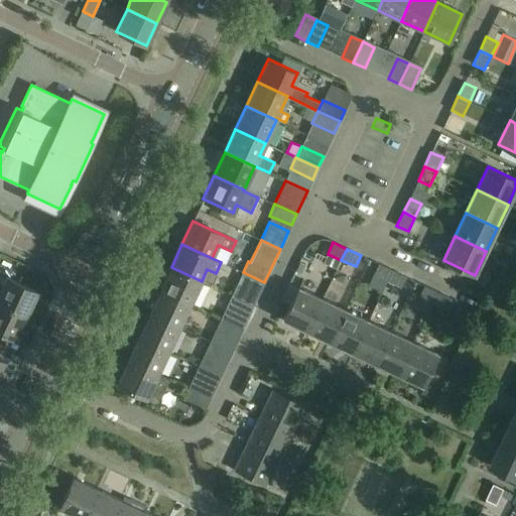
[(387,281),(392,270),(379,263),(373,275),(387,281)]
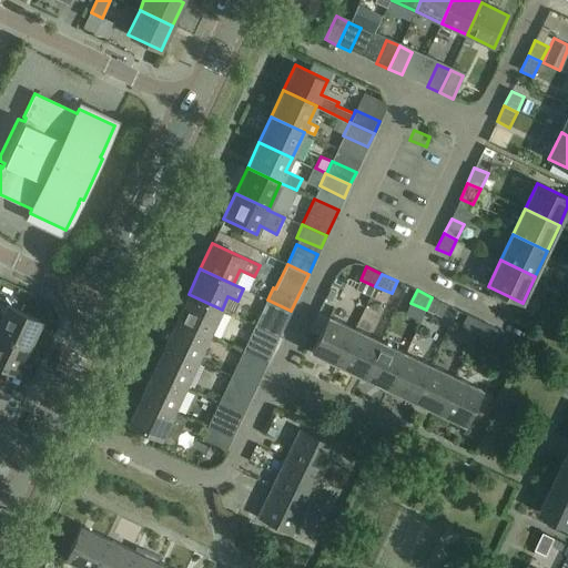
[(222,310),(189,294),(176,320),(210,335),(222,310)]
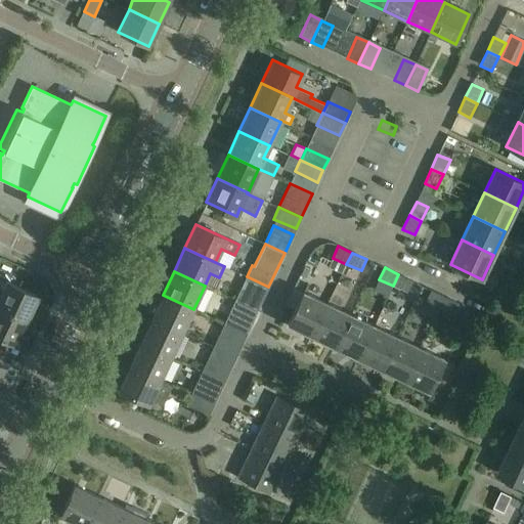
[(398,274),(393,286),(407,293),(412,281),(398,274)]
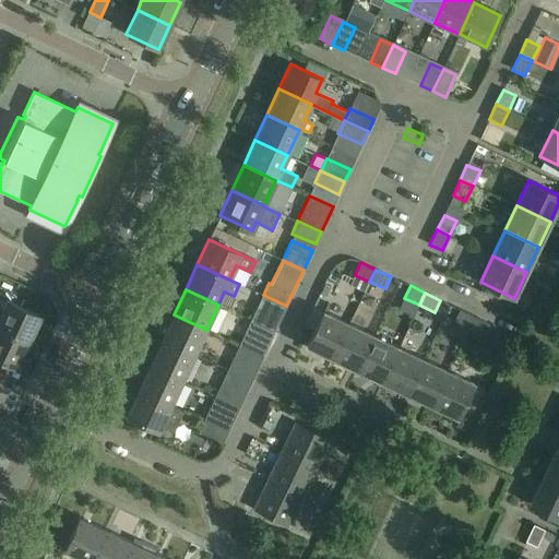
[(0,314),(0,329),(27,342),(39,316),(7,300),(0,314)]
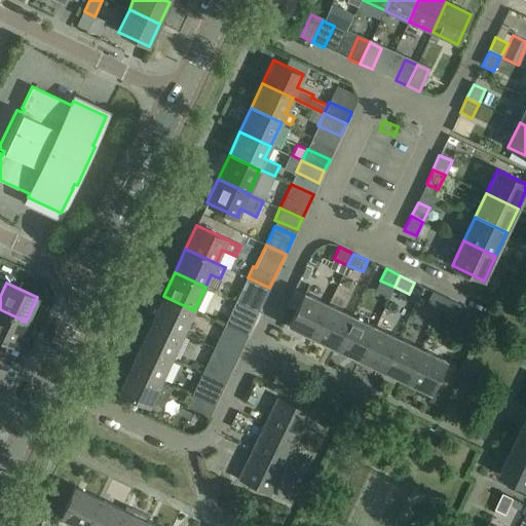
[(241,289),(236,301),(259,311),(264,299),(241,289)]
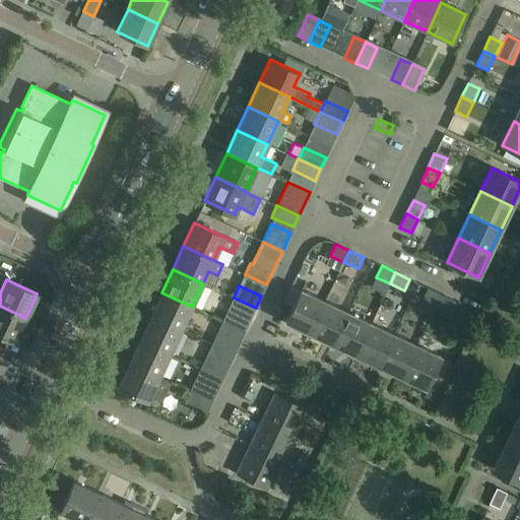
[(437,306),(442,295),(428,287),(423,300),(437,306)]
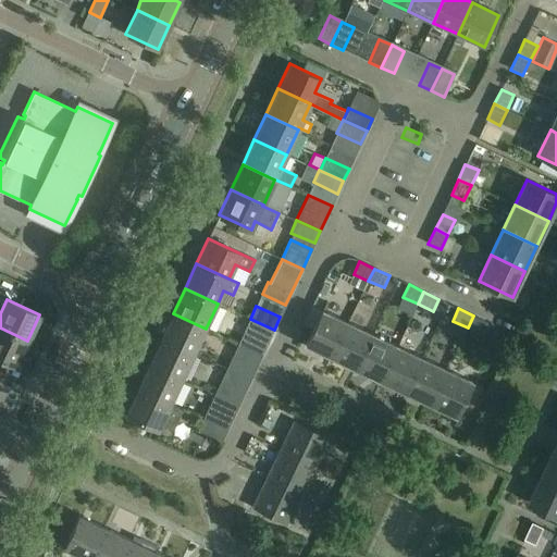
[(332,357),(348,323),(322,311),(306,345),(332,357)]
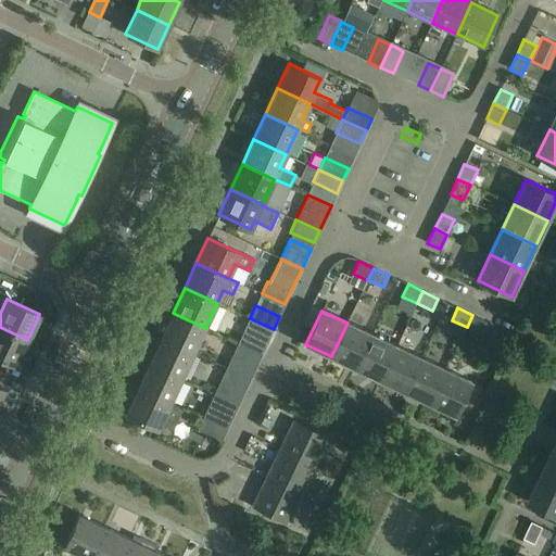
[(173,313),(161,338),(193,353),(205,328),(173,313)]
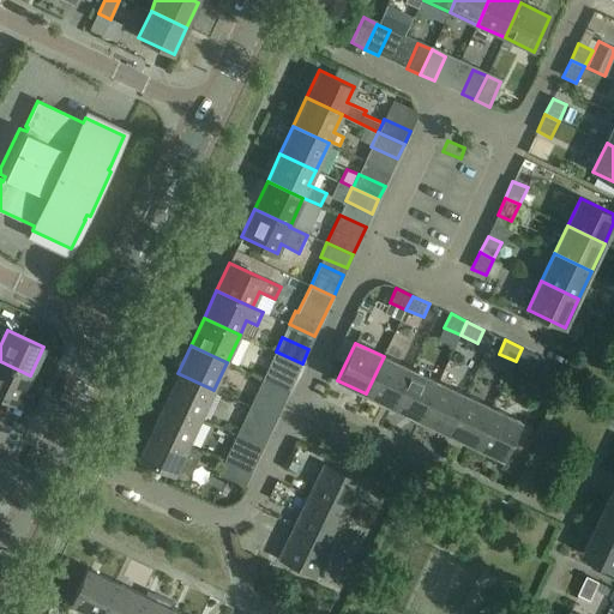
[(539,355),(522,348),(516,361),(531,369),(539,355)]
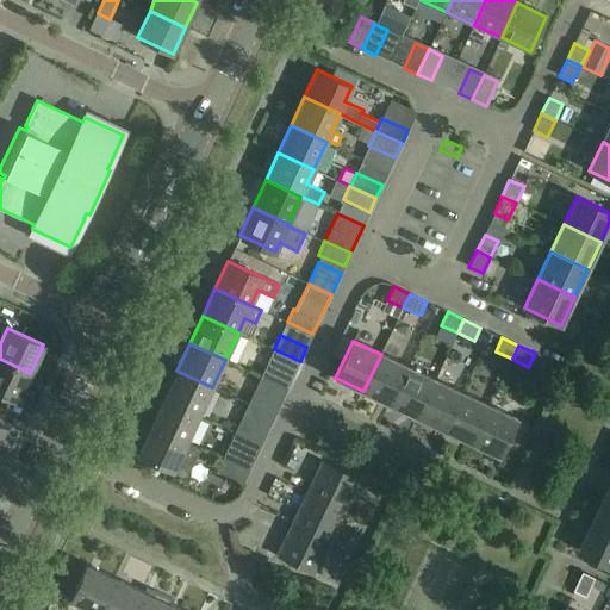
[(300,361),(274,349),(268,362),(293,375),(300,361)]
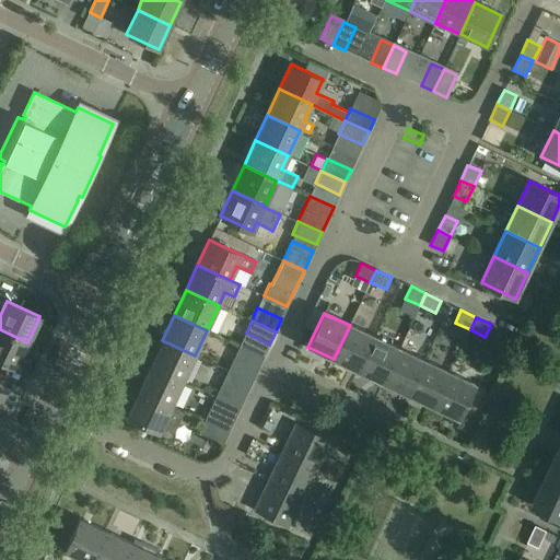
[(375,337),(350,325),(334,359),(359,371),(375,337)]
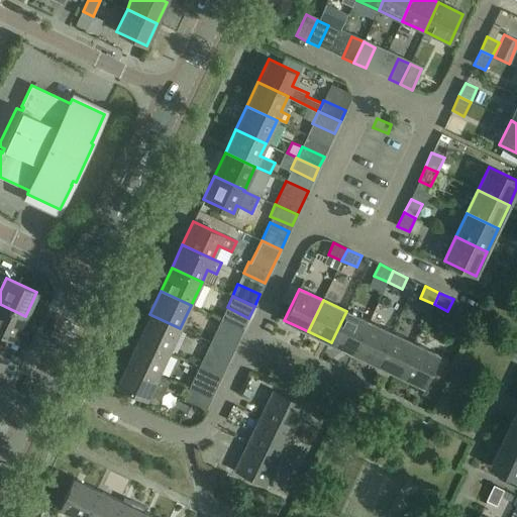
[(0,335),(1,333),(14,339),(25,316),(0,304),(0,335)]
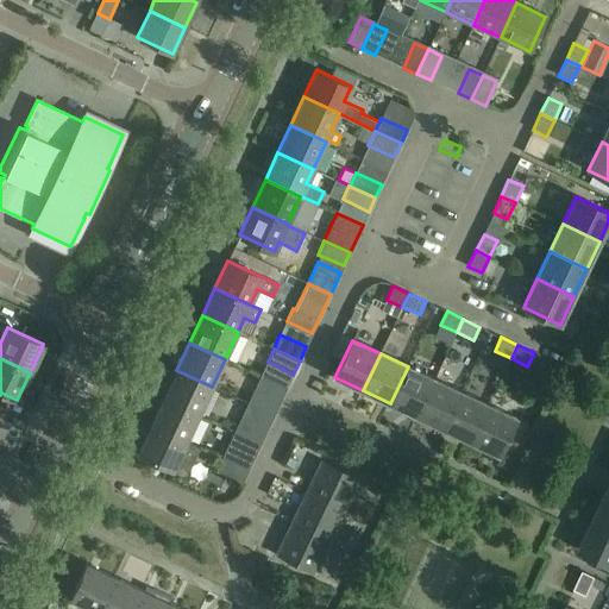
[(434,378),(408,366),(390,403),(416,416),(434,378)]
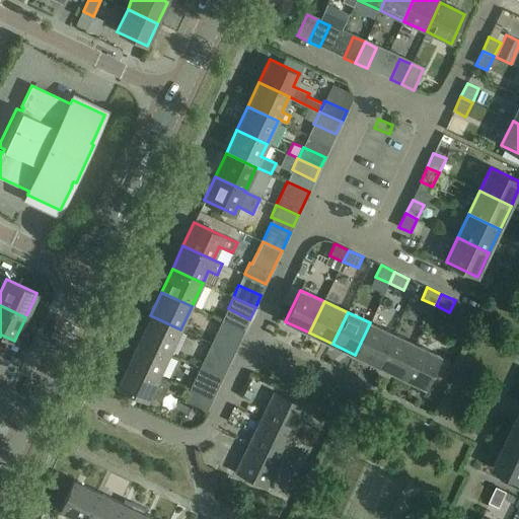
[(180,329),(150,315),(140,339),(170,353),(180,329)]
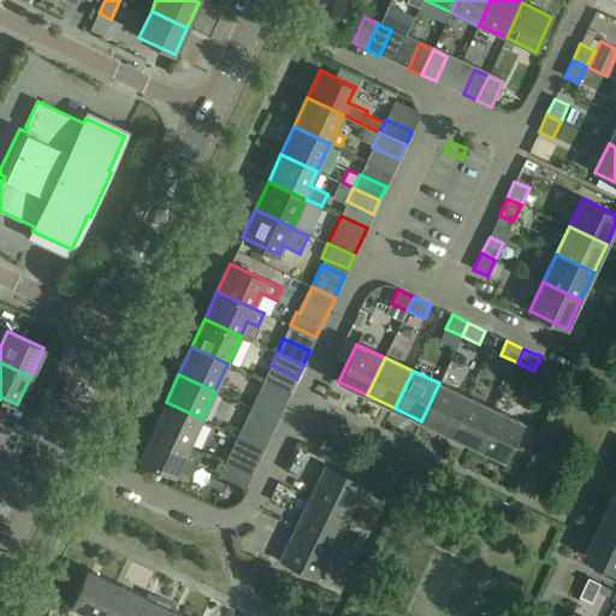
[(467,396),(439,383),(421,421),(449,434),(467,396)]
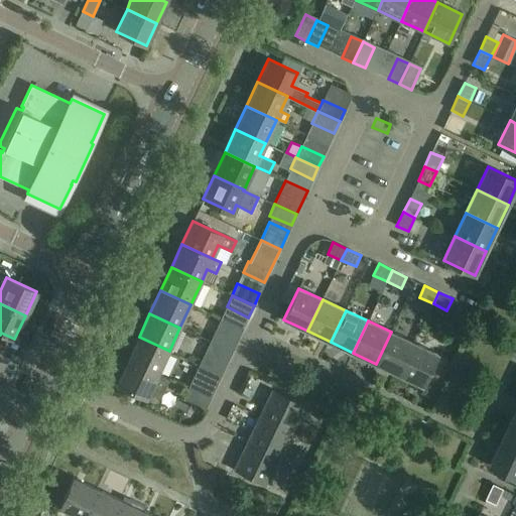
[(211,342),(233,352),(238,341),(216,330),(211,342)]
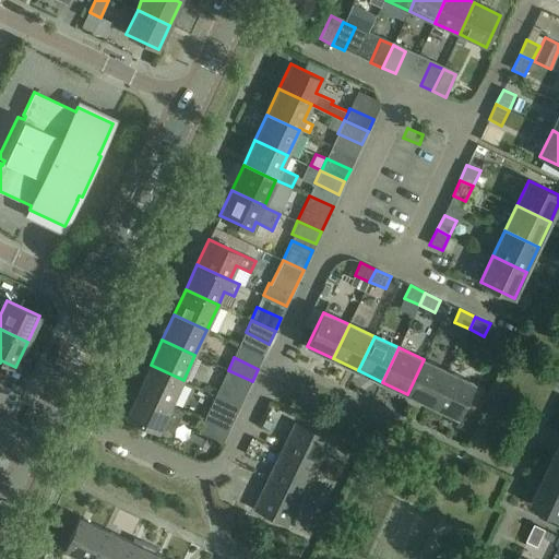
[(424,359),(407,394),(432,406),(449,371),(424,359)]
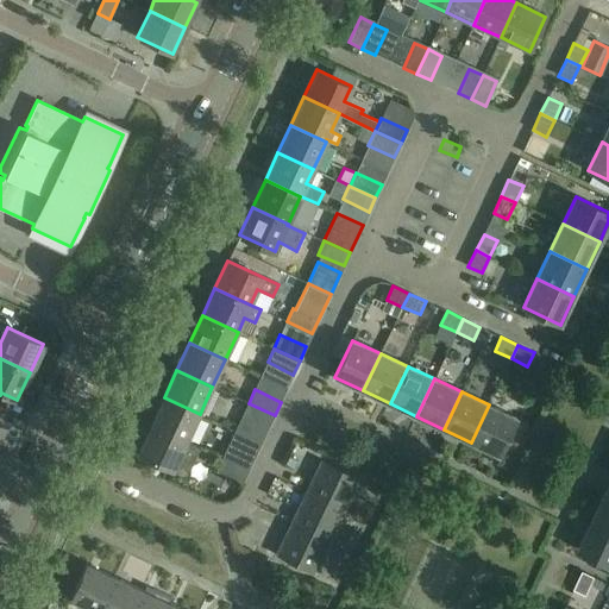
[(200,414),(164,397),(151,425),(187,441),(200,414)]
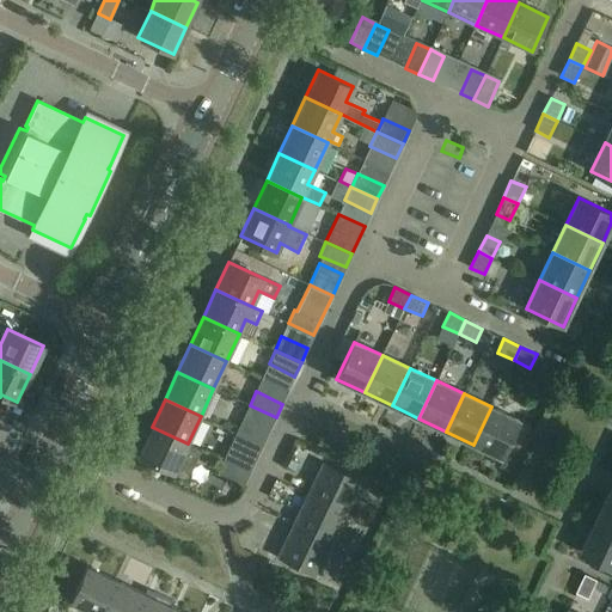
[(276,417),(250,405),(243,420),(269,432),(276,417)]
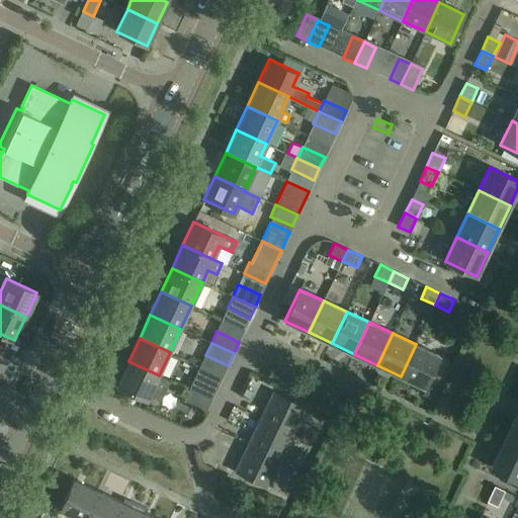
[(416,344),(401,376),(424,387),(439,355),(416,344)]
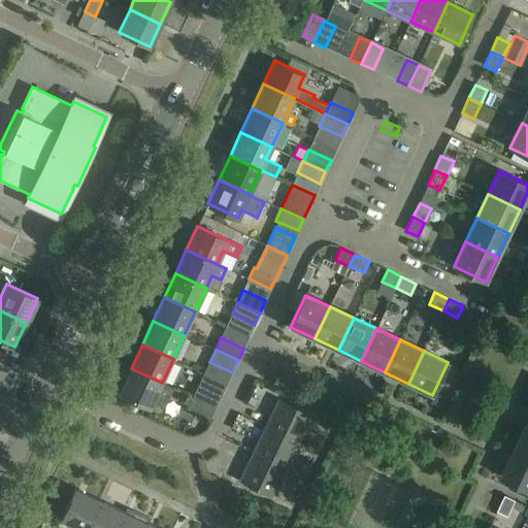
[(162,383),(131,368),(120,393),(151,407),(152,403),(164,408),(173,389),(161,384),(162,383)]
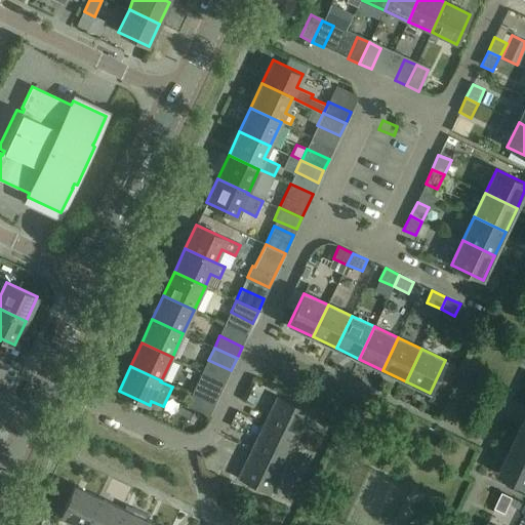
[(192,395),(214,405),(219,394),(198,382),(192,395)]
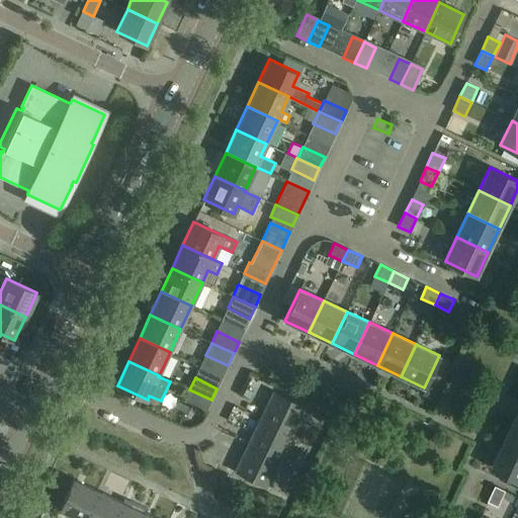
[(211,400),(189,390),(184,402),(206,412),(211,400)]
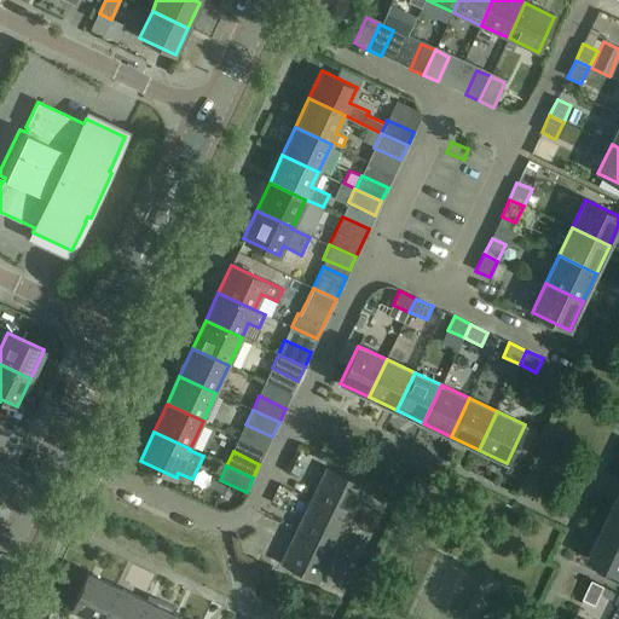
[(327,468),(311,499),(352,519),(366,487),(327,468)]
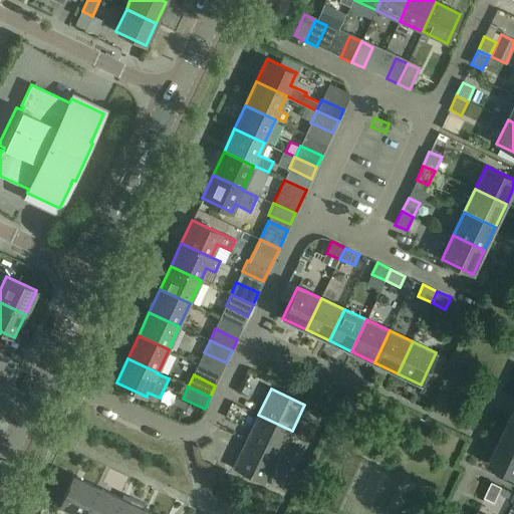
[(258,415),(245,440),(279,457),(292,431),(258,415)]
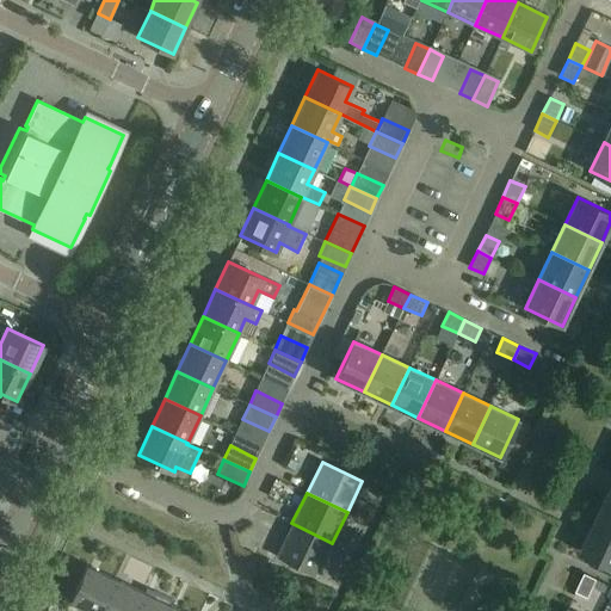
[(610,499),(606,498),(594,525),(610,532),(610,499)]
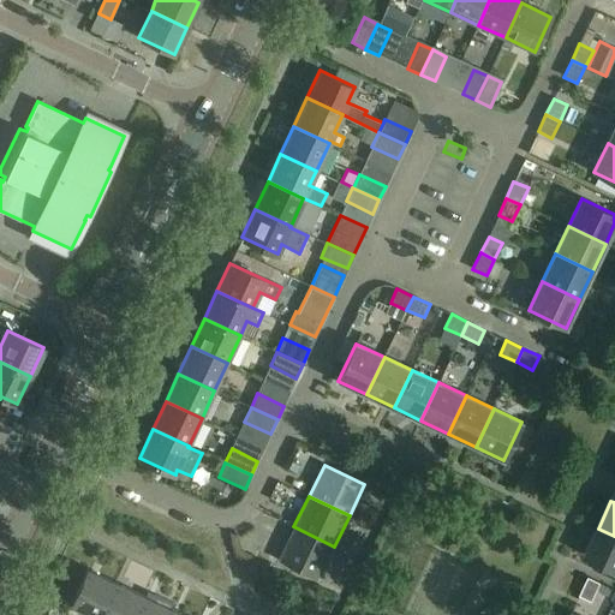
[(334,547),(293,526),(279,557),(318,578),(334,547)]
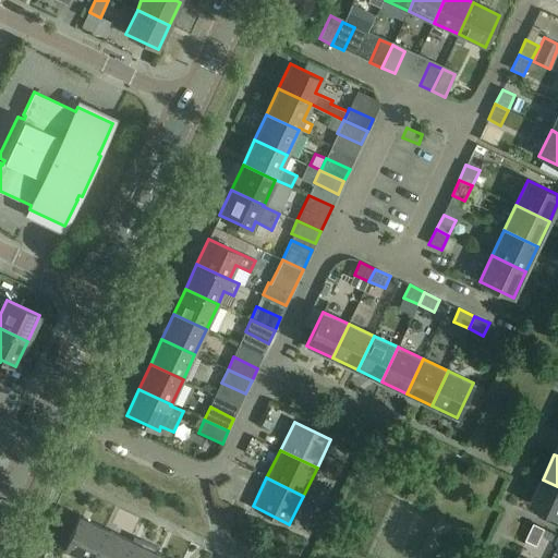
[(557,486),(543,480),(531,505),(557,517),(557,486)]
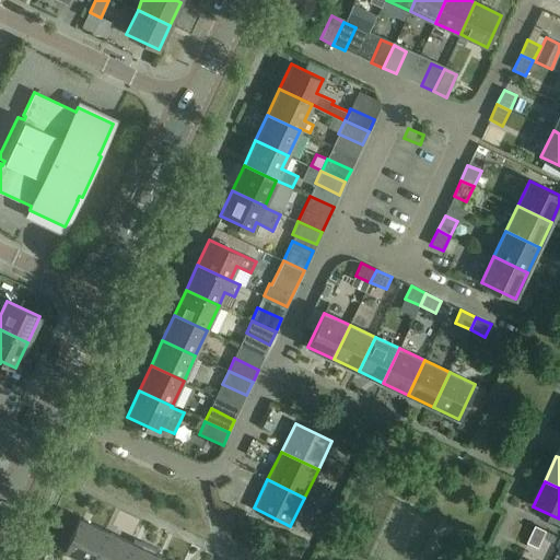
[(226,506),(233,494),(228,492),(222,503),(226,506)]
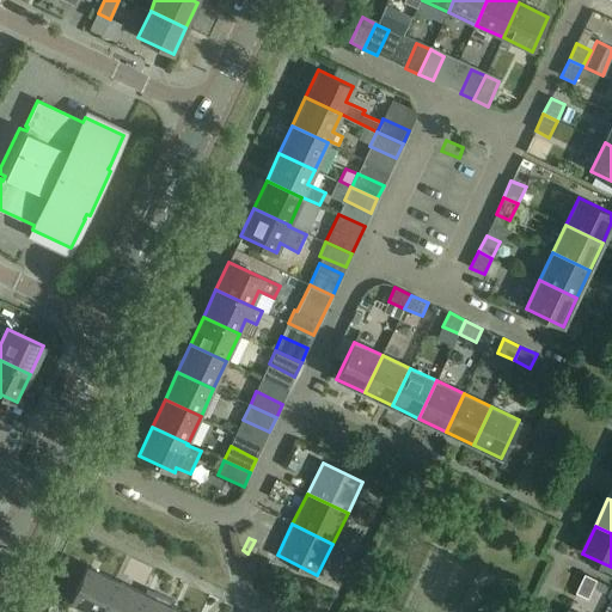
[(87,565),(71,601),(95,611),(98,611),(115,579),(87,565)]
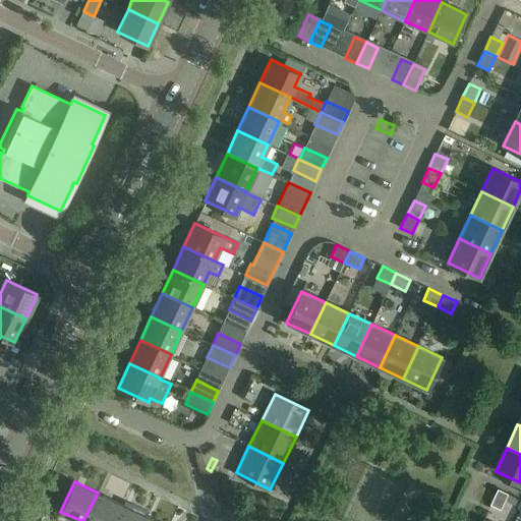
[(499,489),(491,505),(502,510),(509,495),(499,489)]
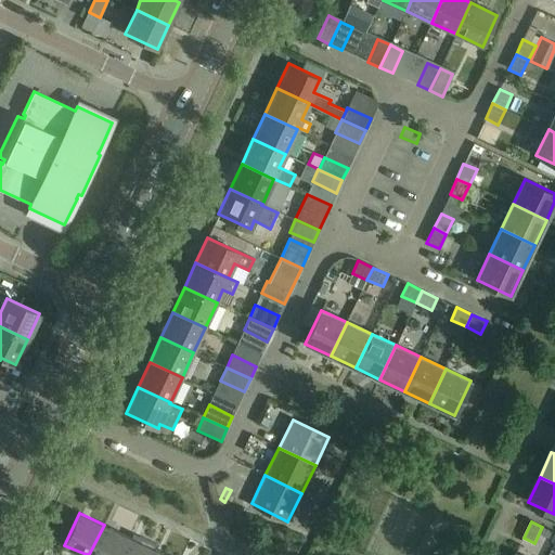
[(120,554),(130,537),(104,525),(89,554),(120,554)]
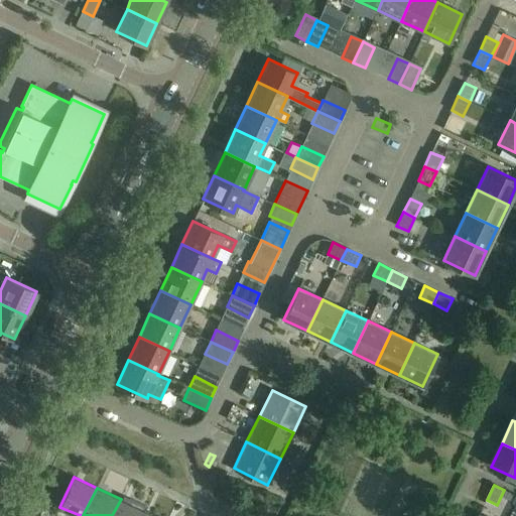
[(140,515),(144,510),(121,499),(112,515),(140,515)]
